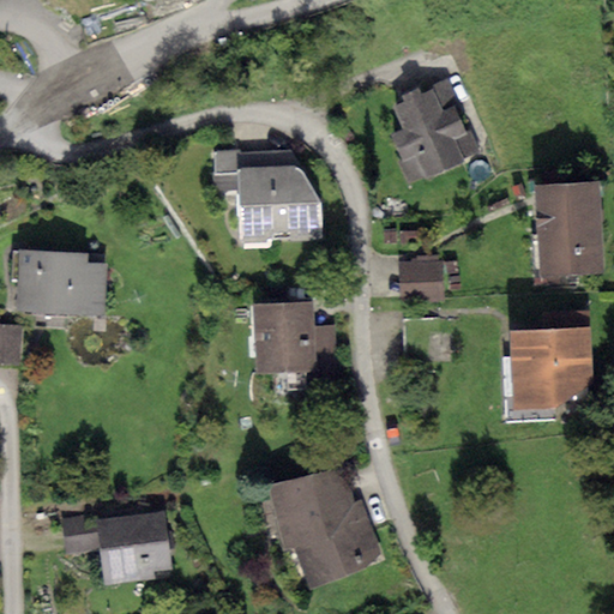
[(403,103),(395,107),(404,130),(392,136),(404,161),(416,156),(427,179),(464,162),(455,140),(469,134),(456,106),(443,110),(433,90),(421,95),(419,89),(401,96),(403,103)]
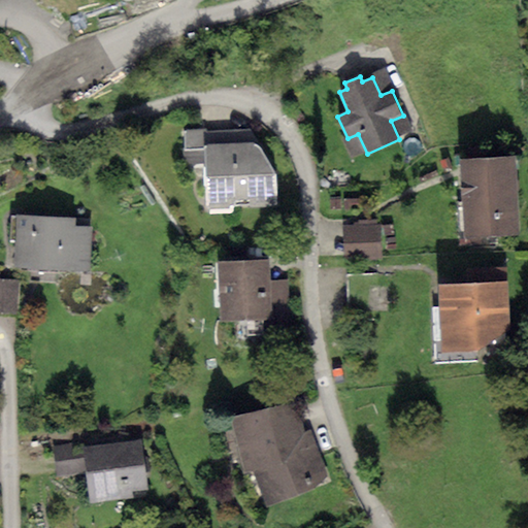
[(204,145),(256,143),(250,129),(206,131),(206,129),(183,130),(184,146),(204,145)]
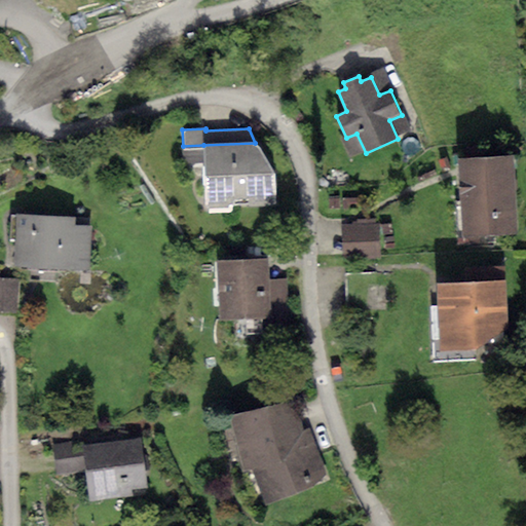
[(255,143),(203,145),(207,204),(274,201),(273,172),(255,143)]
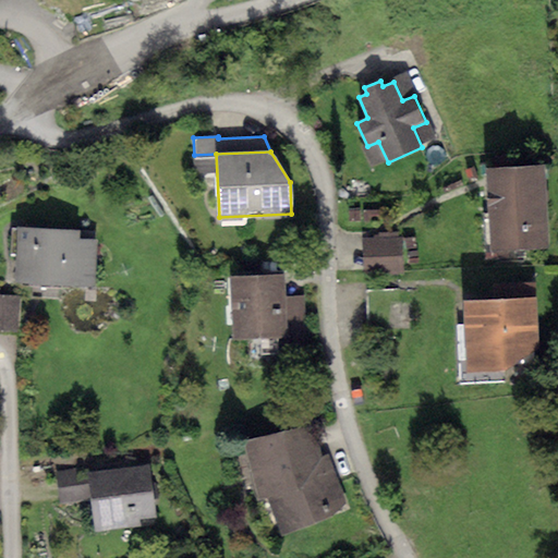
[(545,165),(486,168),(489,252),(548,249),(545,165)]
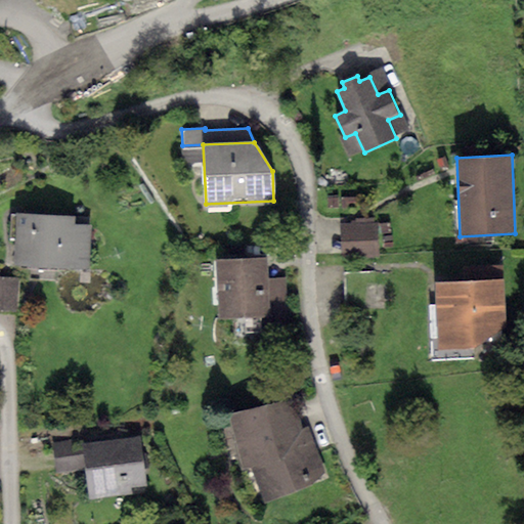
[(74,217),(16,214),(14,267),(89,270),(91,225),(74,224),(74,217)]
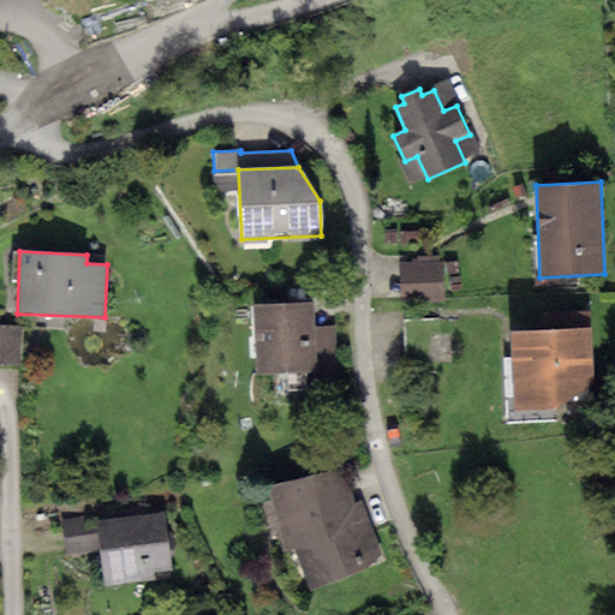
[(443,262),(399,263),(400,304),(445,303),(443,262)]
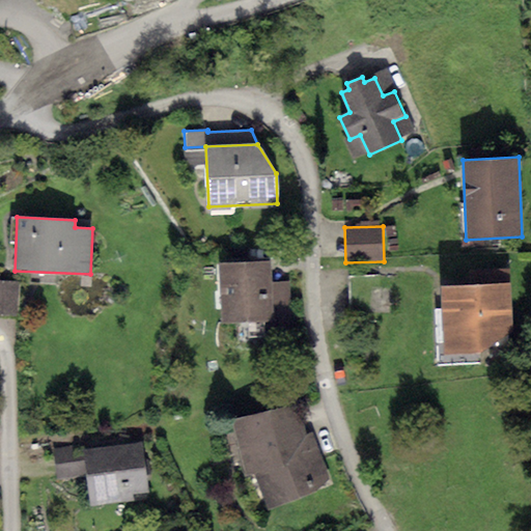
[(270,260),(218,263),(221,325),(273,322),(271,282),(270,260)]
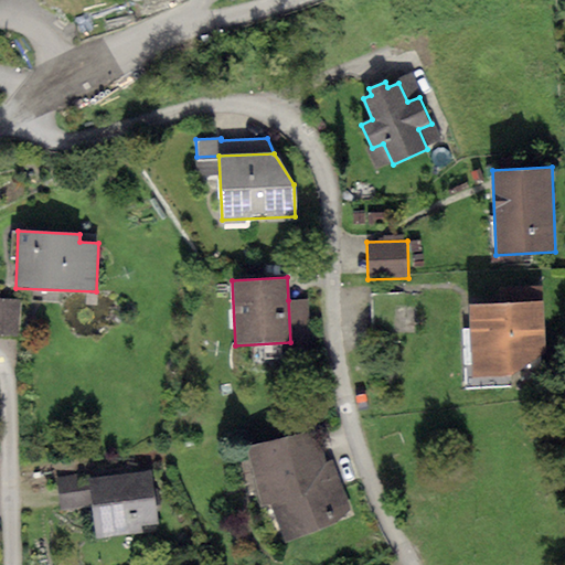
[(403,295),(370,295),(371,347),(404,347),(403,295)]
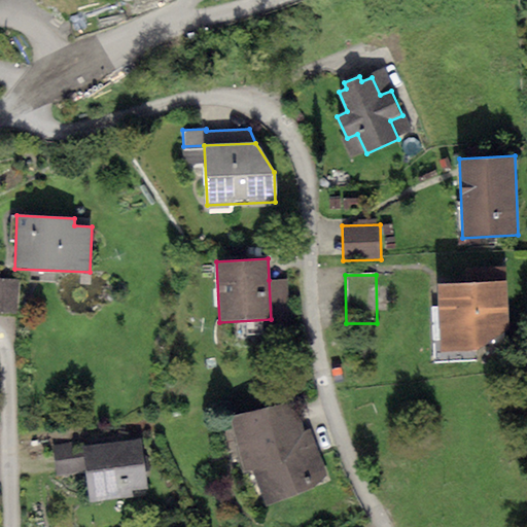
[(18,280),(0,278),(0,313),(15,315),(18,280)]
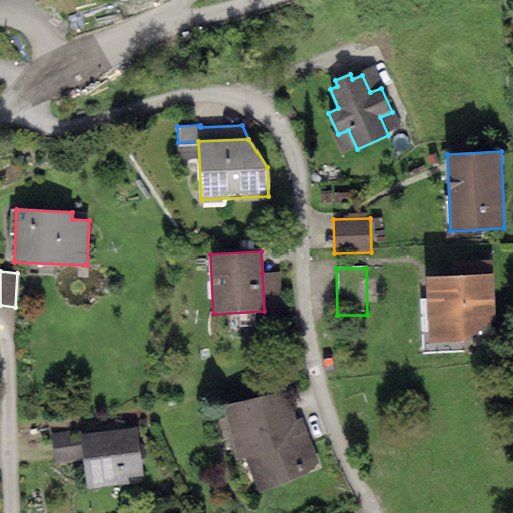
[(281,272),(262,273),(264,311),(283,311),(281,272)]
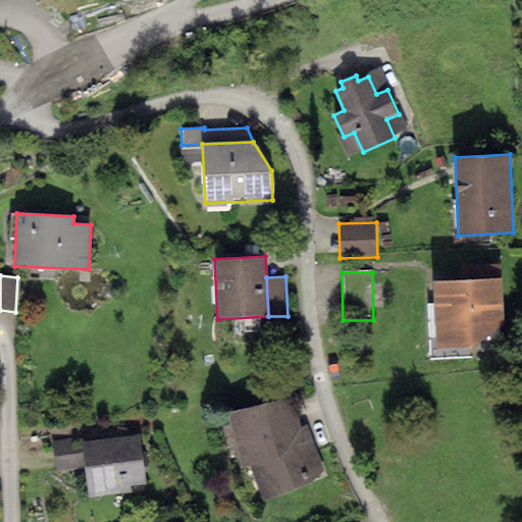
[(502,277),(433,281),(436,348),(473,346),(505,325),(502,277)]
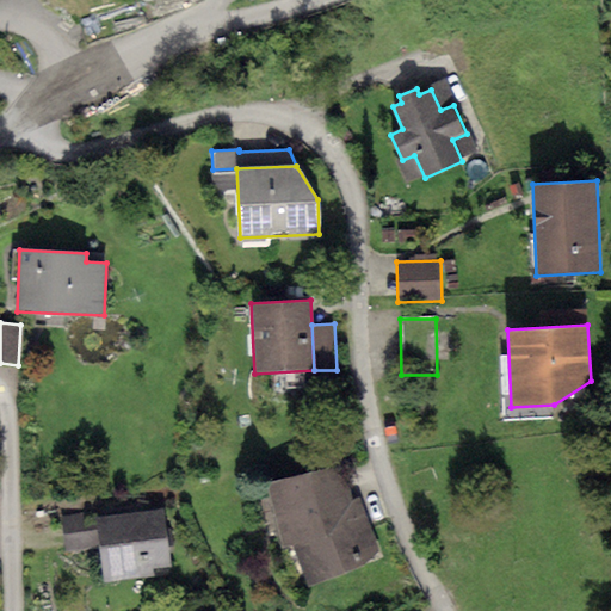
[(337,467),(267,485),(283,545),(292,543),(308,586),(362,567),(380,551),(360,497),(352,499),(337,467)]
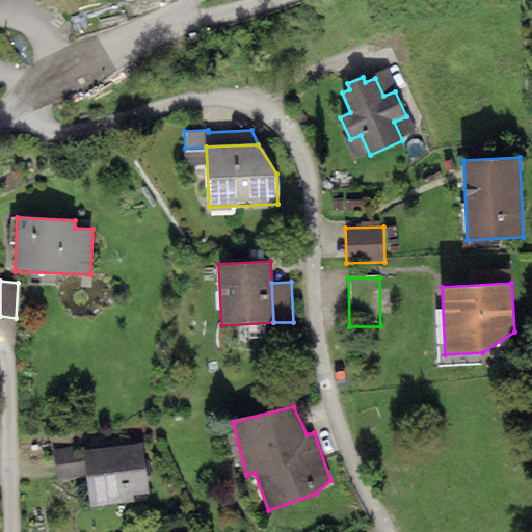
[(143,444),(84,450),(86,478),(89,506),(134,502),(133,495),(148,494),(143,444)]
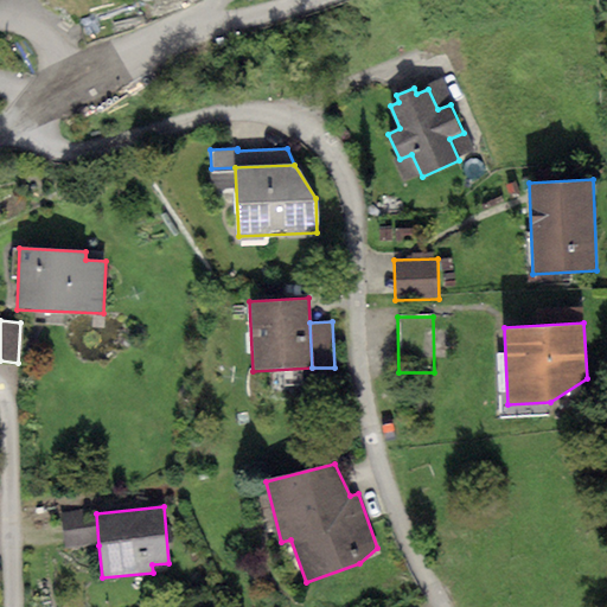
[(65,549),(98,545),(96,513),(95,510),(62,513),(65,549)]
